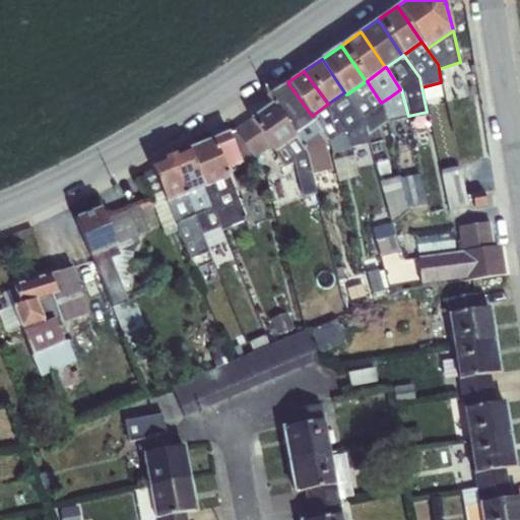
[(368,134),(386,122),(381,103),(367,81),(366,81),(346,94),(362,116),(365,125),(368,134)]
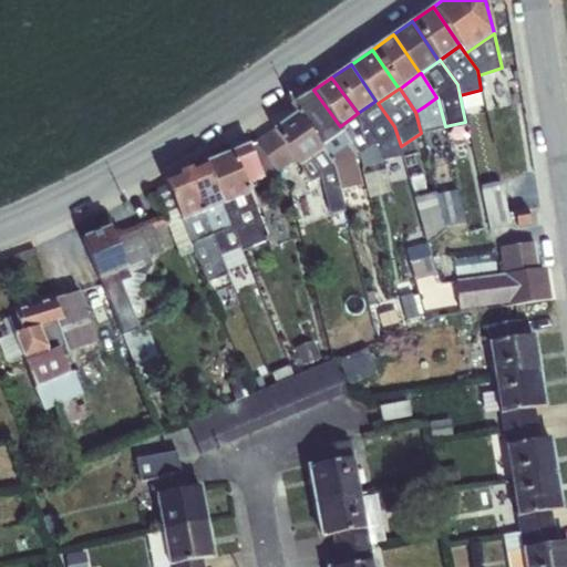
[(297,113),(320,146),(342,130),(340,126),(313,90),(290,104),(297,113)]
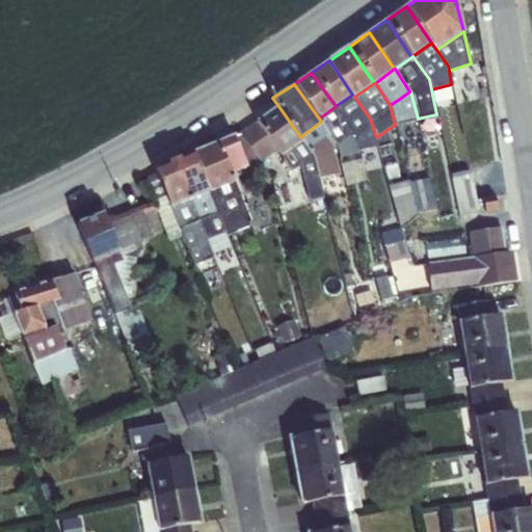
[(409,91),(398,100),(404,124),(417,121),(417,118),(418,118),(410,91),(409,91)]
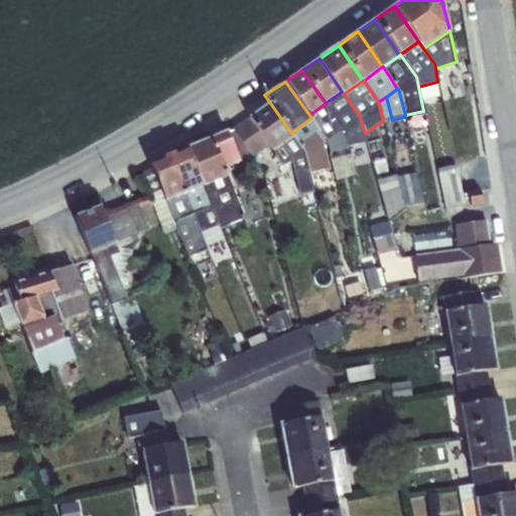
[(343,128),(346,136),(362,124),(359,115),(344,94),(342,92),(326,103),(343,128)]
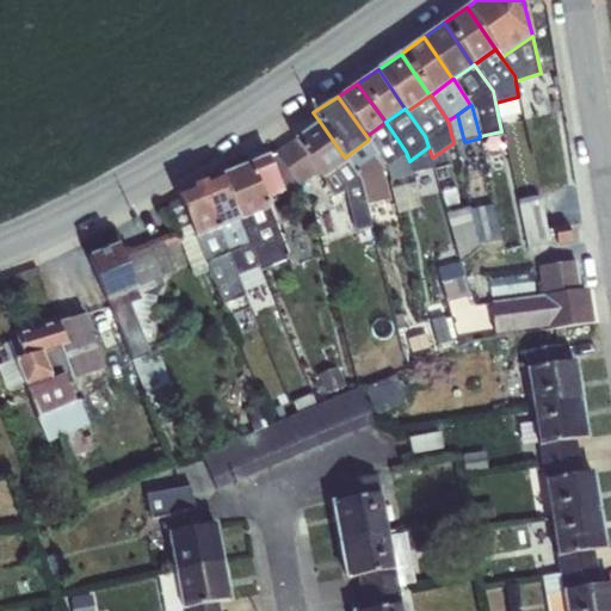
[(319,173),(322,178),(346,161),(347,160),(345,158),(320,122),(295,140),(319,173)]
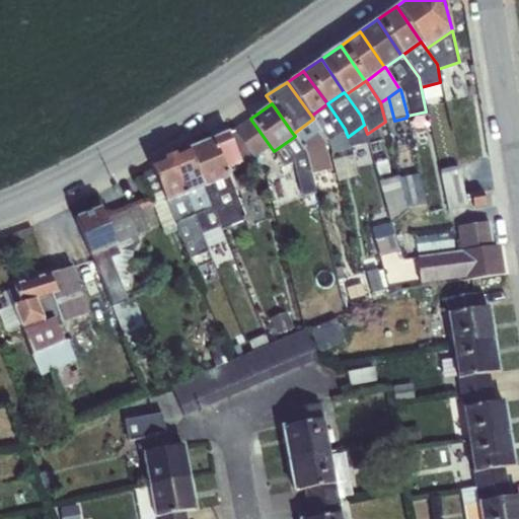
[(313,119),(320,129),(328,140),(345,129),(327,103),(311,116),(313,119)]
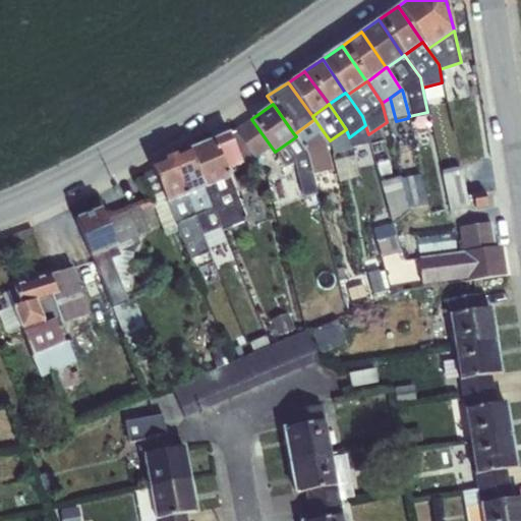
[(255,159),(272,148),(251,119),(235,131),(253,157),(255,159)]
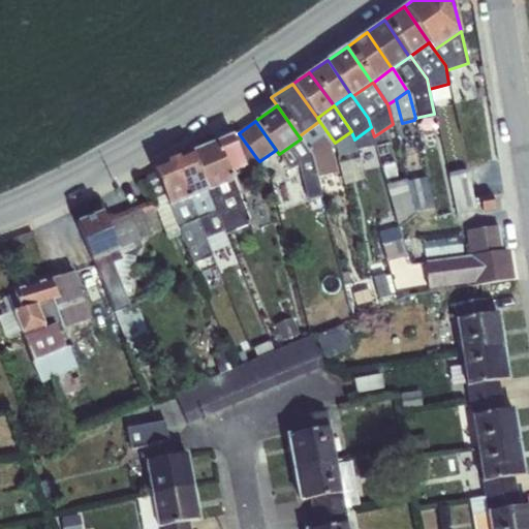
[(301,138),(300,139),(311,153),(317,178),(318,178),(337,173),(331,146),(322,134),(327,131),(319,121),(299,136),(301,138)]
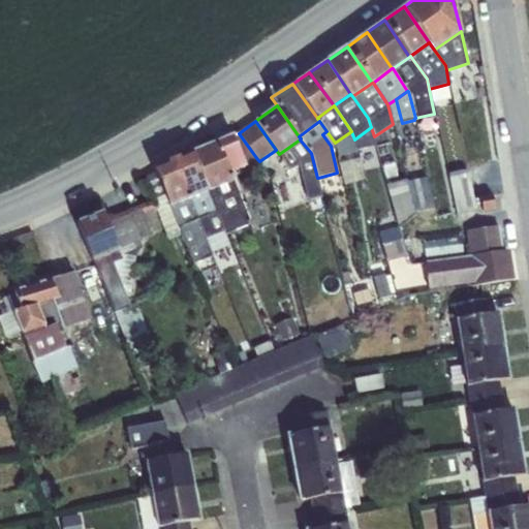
[(354,139),(351,131),(335,143),(338,155),(353,151),(351,142),(354,139)]
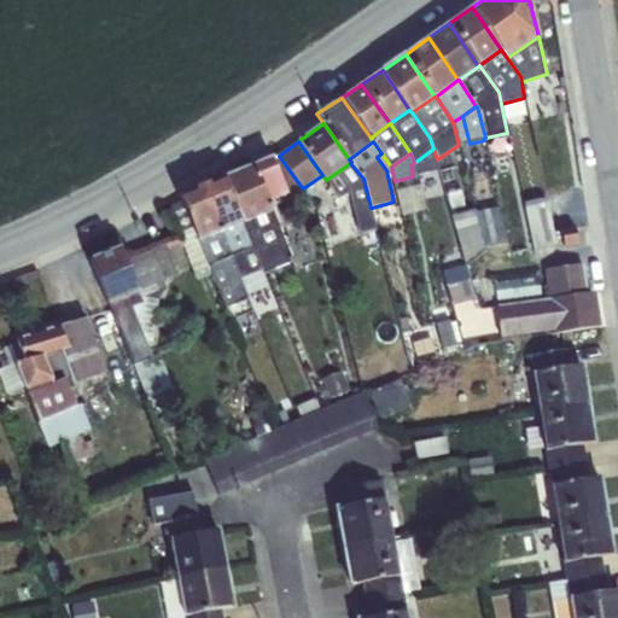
[(286,192),(301,186),(279,156),(273,158),(286,192)]
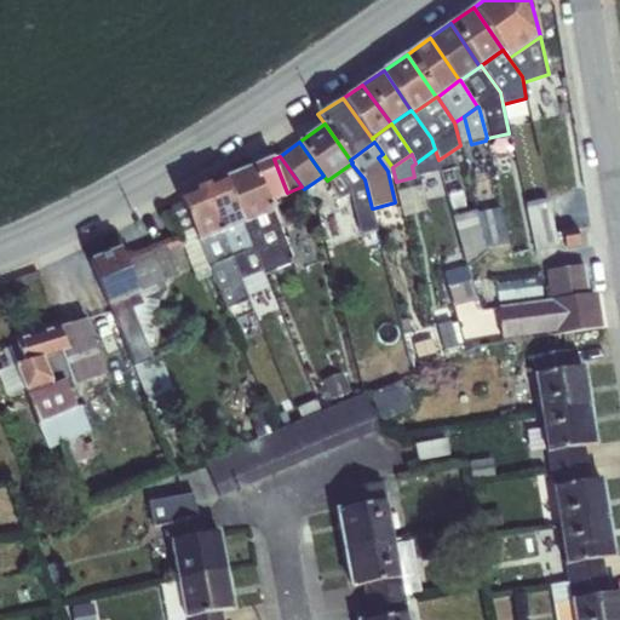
[(274,159),(227,178),(245,222),(273,211),(270,202),(288,195),(287,193),(274,159)]
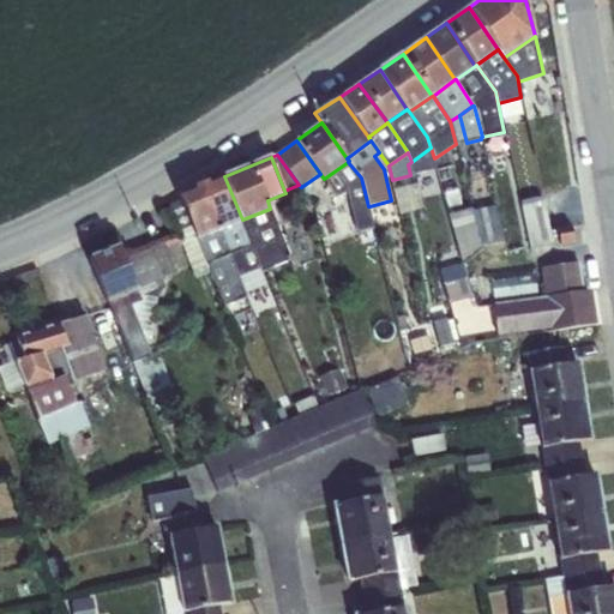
[(348,162),(324,179),(336,198),(348,190),(357,230),(374,227),(369,206),(368,206),(361,178),(348,162)]
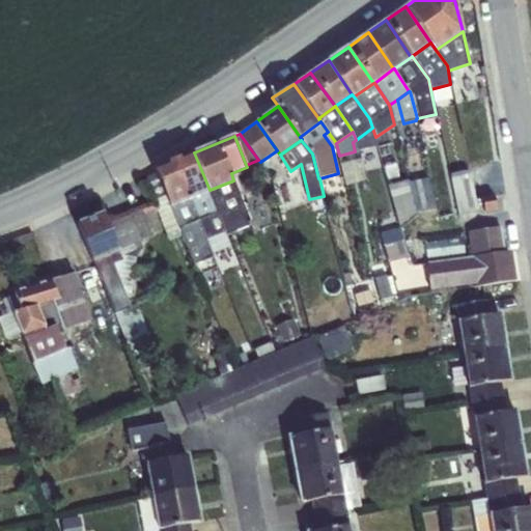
[(174,161),(190,198),(208,191),(210,190),(194,152),(174,161)]
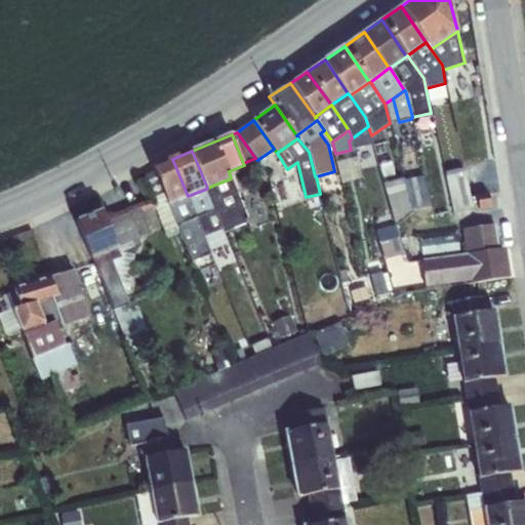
[(172,159),(153,167),(168,204),(168,203),(188,196),(172,159)]
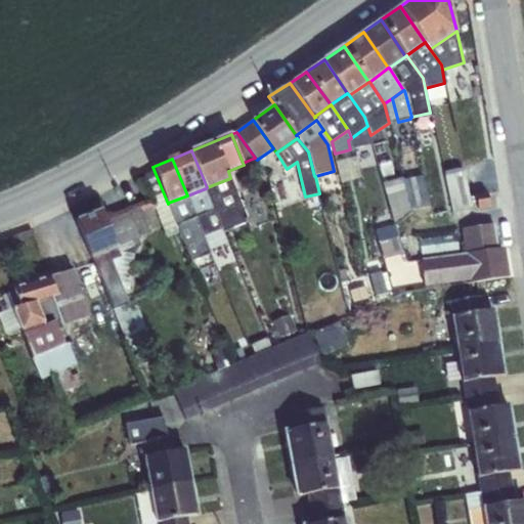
[(452,211),(471,207),(463,168),(444,172),(452,211)]
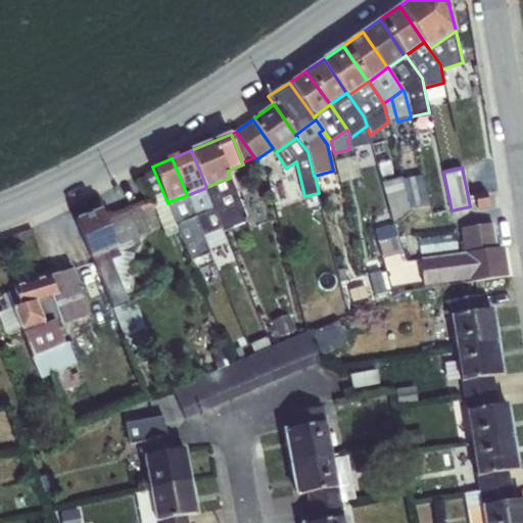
[(468,172),(468,183),(481,183),(481,172),(468,172)]
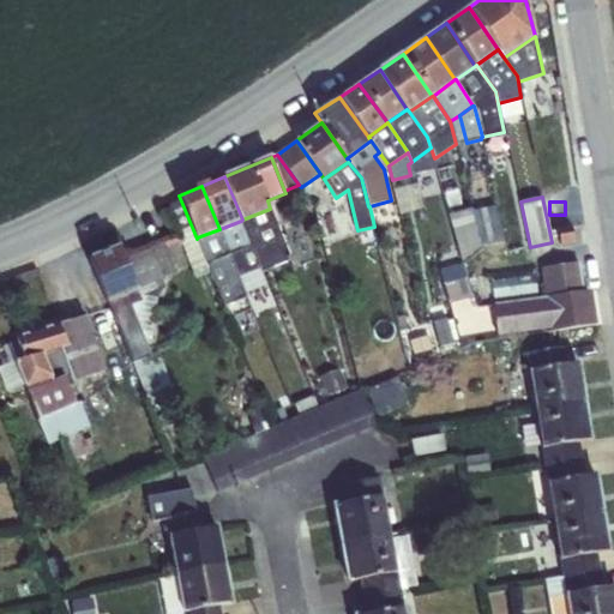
[(477,209),(485,240),(504,236),(497,204),(477,209)]
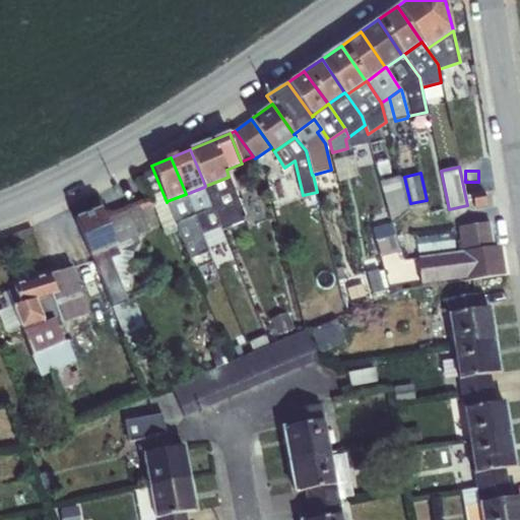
[(205,186),(204,187),(219,225),(221,229),(246,218),(229,177),(205,186)]
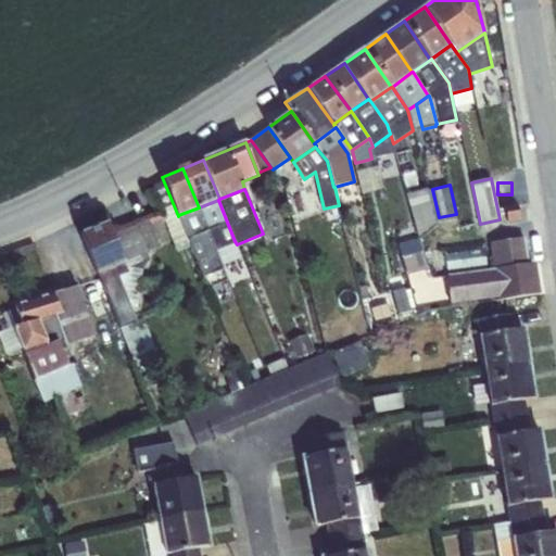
[(419,239),(437,225),(427,189),(407,194),(419,239)]
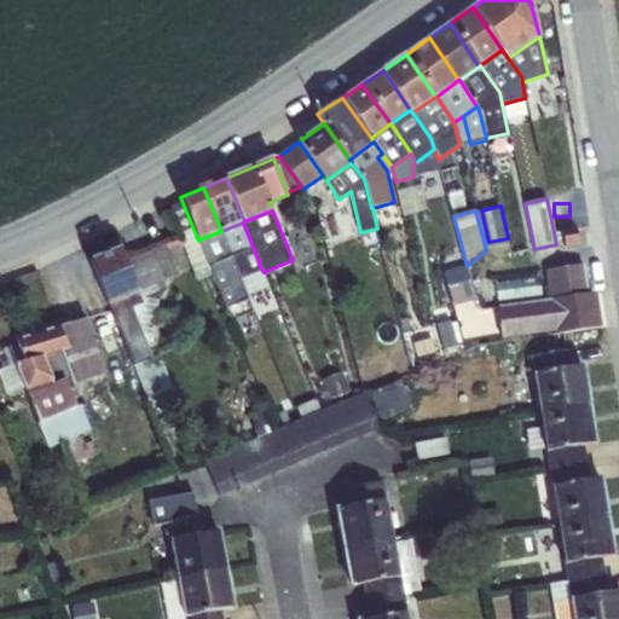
[(221,231),(198,239),(226,307),(248,299),(239,278),(261,268),(243,223),(221,231)]
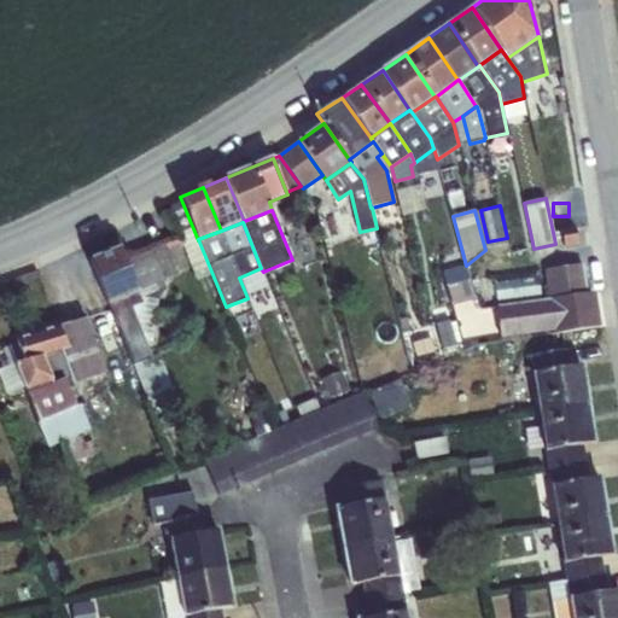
[(579,243),(575,225),(560,228),(564,246),(579,243)]
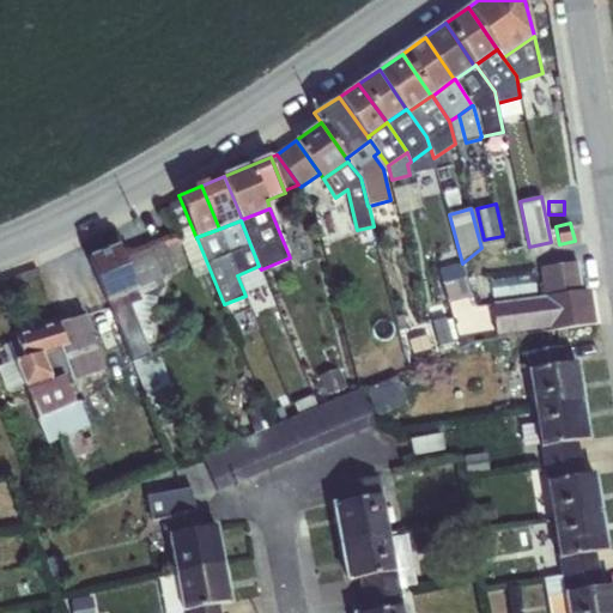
[(437,268),(456,261),(450,241),(431,246),(437,268)]
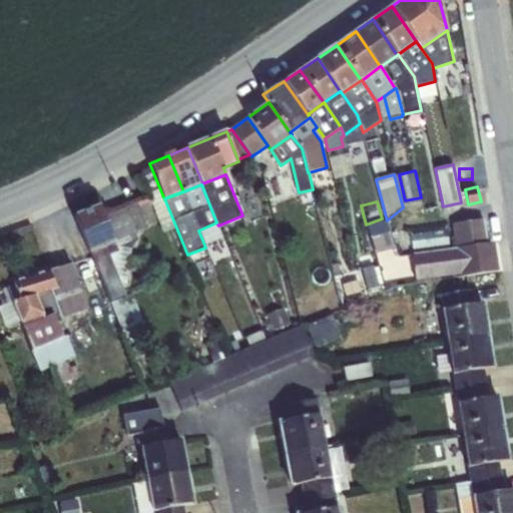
[(125,202),(103,211),(114,241),(136,232),(125,202)]
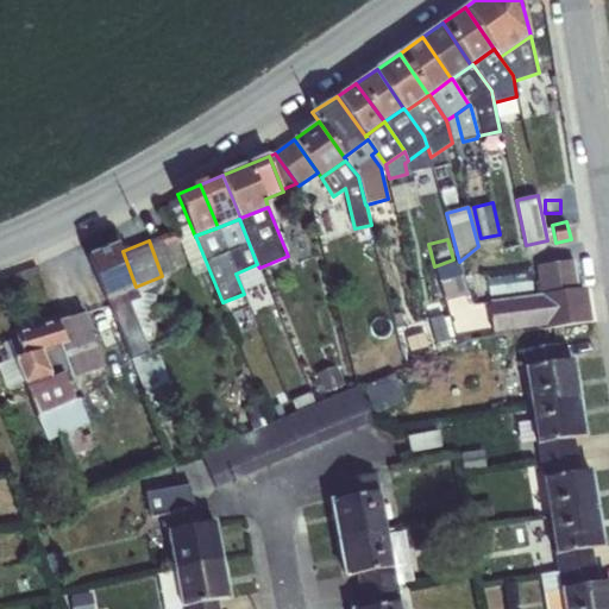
[(120,245),(90,256),(107,299),(136,287),(123,251),(120,245)]
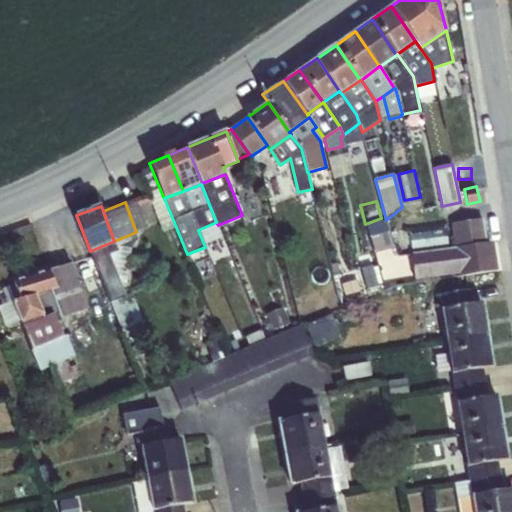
[(450,220),(453,244),(487,242),(484,216),(450,220)]
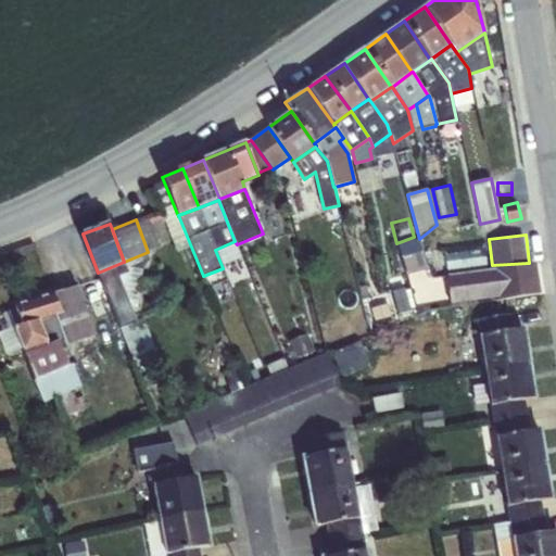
[(414,237),(396,243),(404,273),(429,266),(432,278),(443,276),(434,247),(418,252),(414,237)]
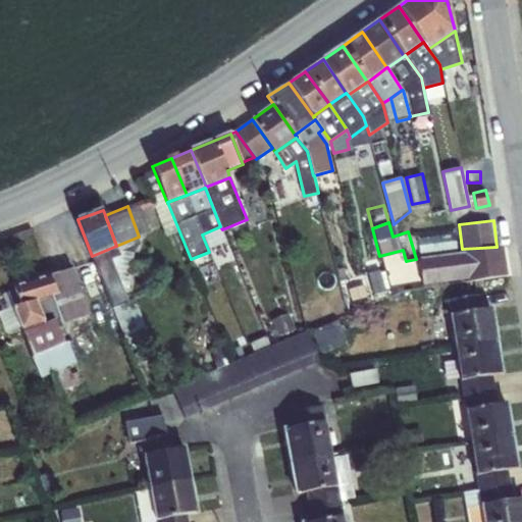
[(116,246),(92,256),(122,331),(137,325),(110,259),(114,258),(118,250),(116,246)]
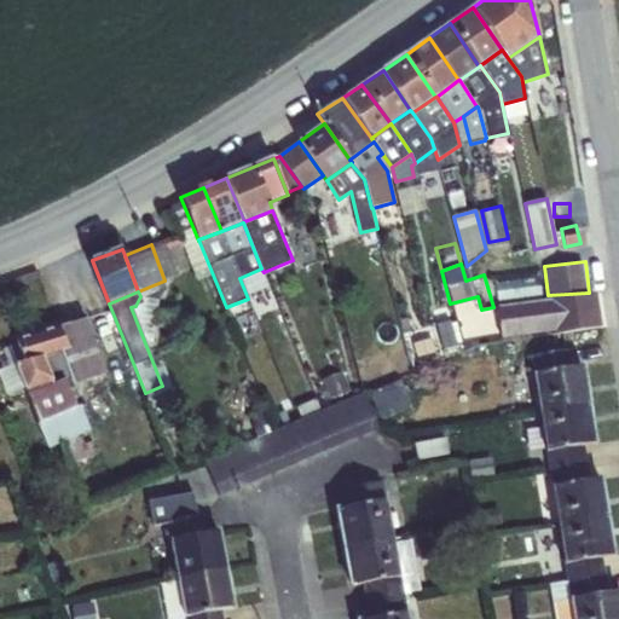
[(548,295),(495,302),(499,337),(601,324),(596,291),(589,293),(548,295)]
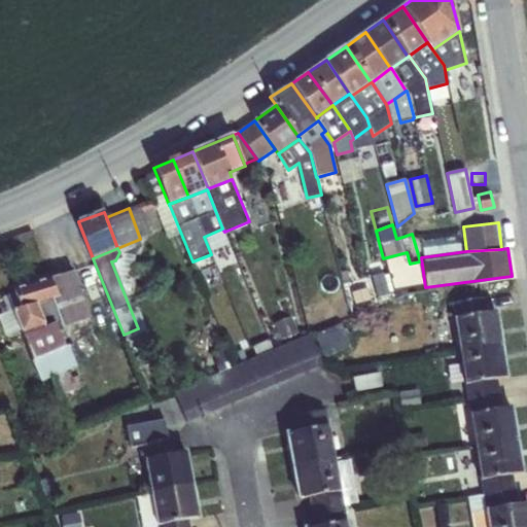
[(410,268),(394,271),(398,292),(415,289),(410,268)]
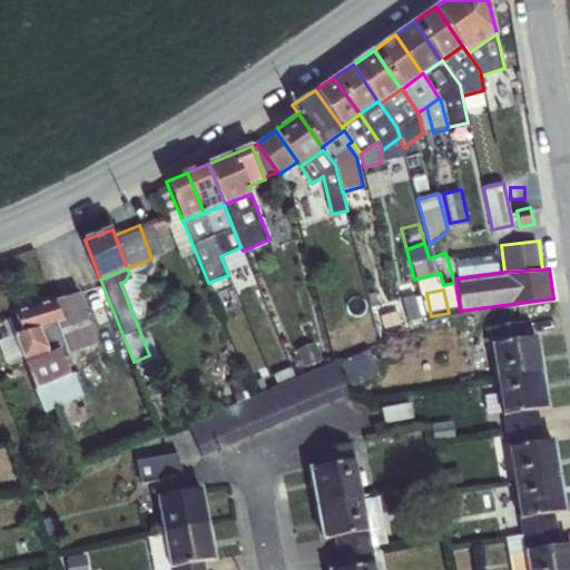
[(80,293),(15,312),(21,333),(13,336),(23,360),(47,350),(48,350),(39,328),(57,324),(68,354),(98,343),(80,293)]
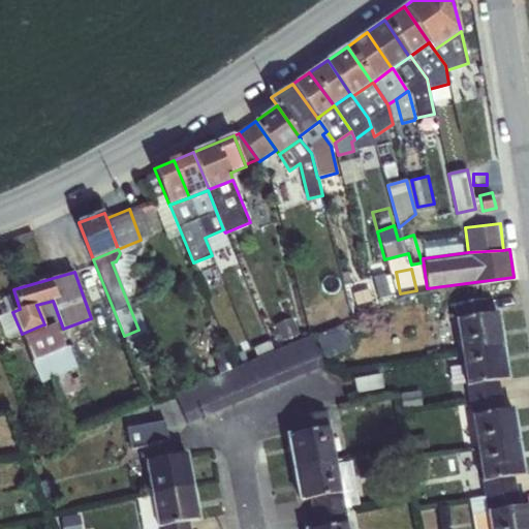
[(368,280),(376,302),(393,296),(385,275),(368,280)]
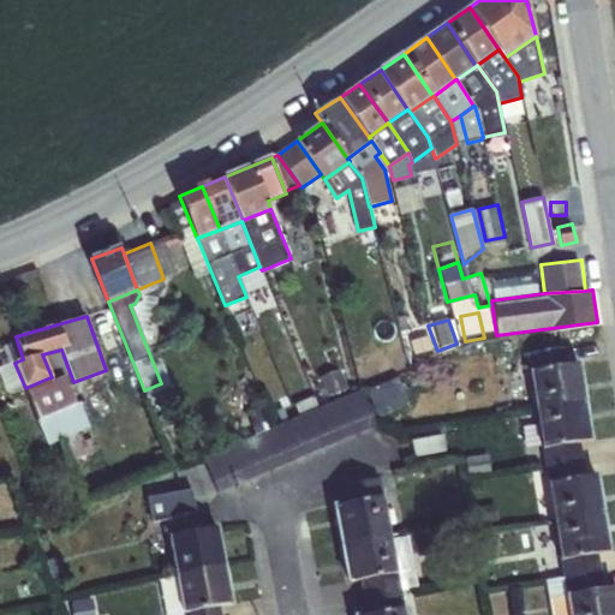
[(365,333),(369,347),(383,344),(380,329),(365,333)]
